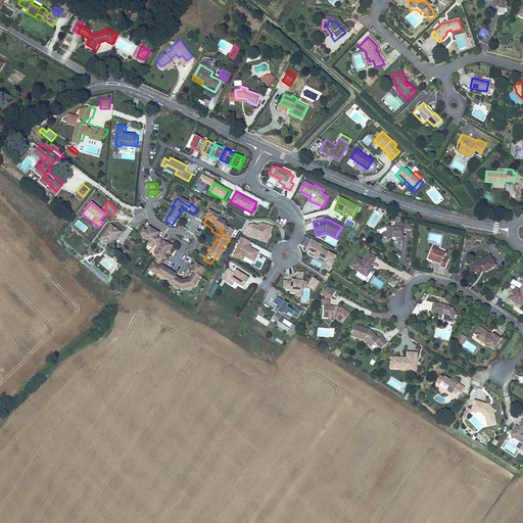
[(258,225),(254,224),(249,238),(269,244),(275,226),(262,222),(258,225)]
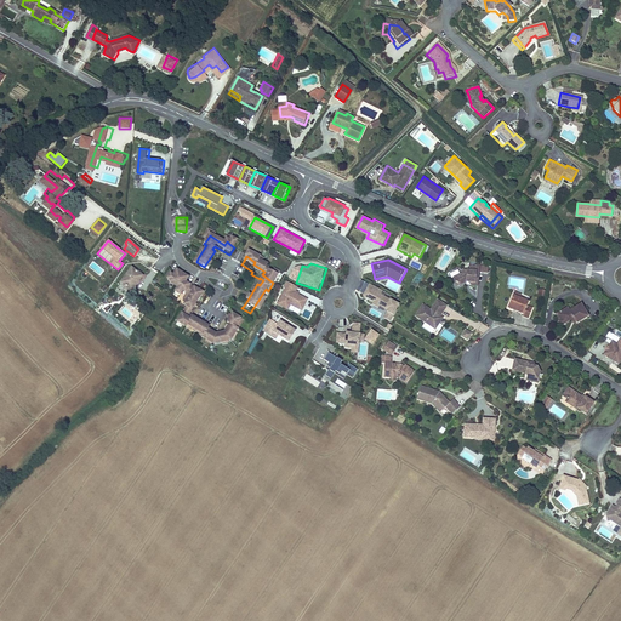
[(477,286),(479,266),(468,266),(468,271),(462,271),(462,273),(453,278),(456,285),(465,281),(471,283),(472,285),(477,286)]
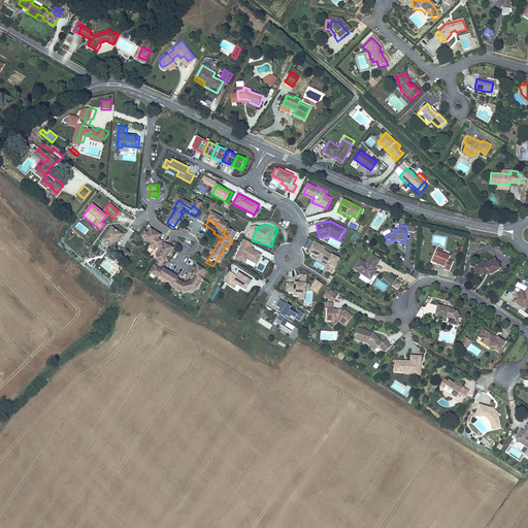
[(114,237),(118,232),(110,227),(102,240),(111,246),(117,239),(114,237)]
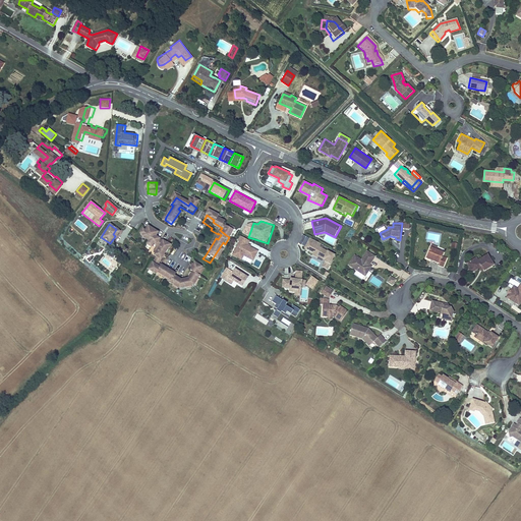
[(146,226),(142,231),(138,235),(138,236),(145,240),(142,244),(147,246),(149,243),(155,247),(149,255),(152,257),(150,262),(151,263),(153,264),(163,249),(164,249),(166,246),(163,243),(162,244),(152,236),(155,232),(146,226)]
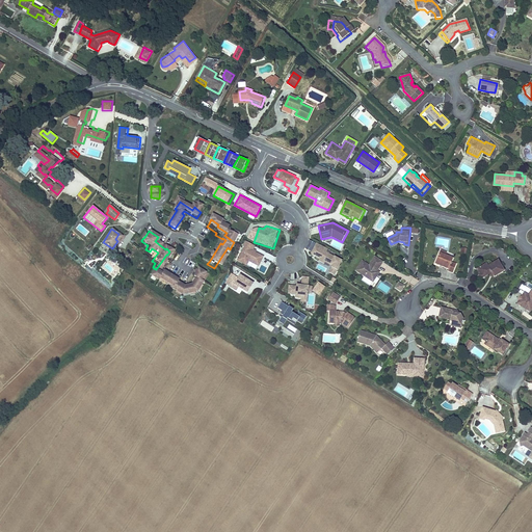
[(258,247),(246,241),(243,246),(245,248),(239,261),(248,265),(250,262),(261,268),(267,256),(256,249),(258,247)]
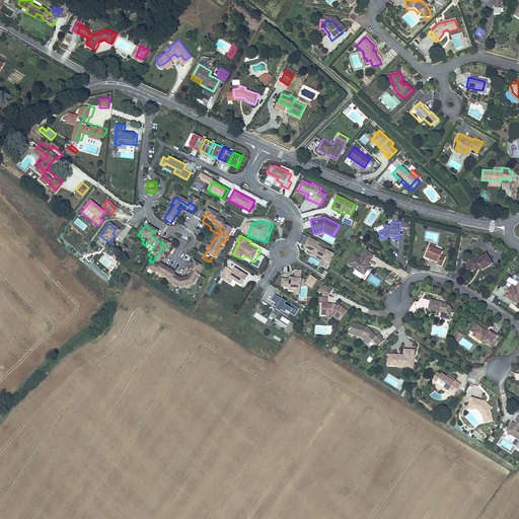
[(334,251),(310,238),(306,247),(315,252),(314,254),(324,261),(321,267),(327,271),(336,257),(334,251)]
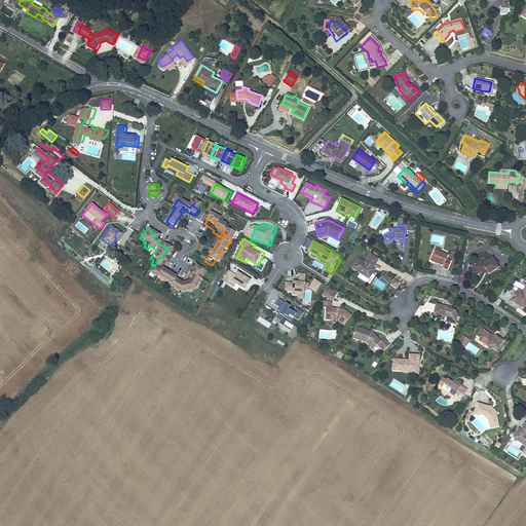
[(441,252),(435,249),(430,260),(443,266),(443,267),(448,270),(452,260),(447,258),(448,255),(441,252)]
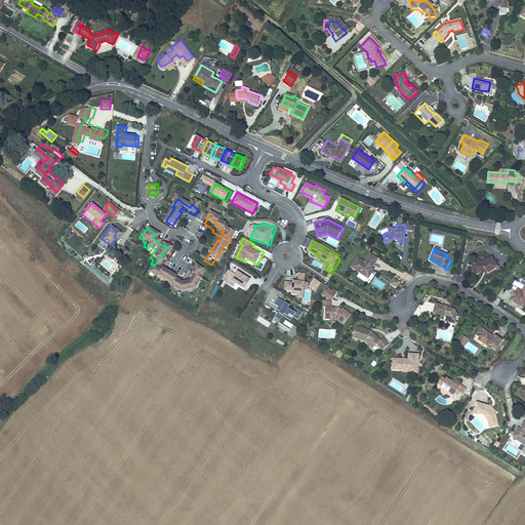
[(373,263),(374,264),(378,257),(369,252),(364,260),(357,256),(351,266),(368,278),(374,268),(372,267),(371,266),(373,263)]
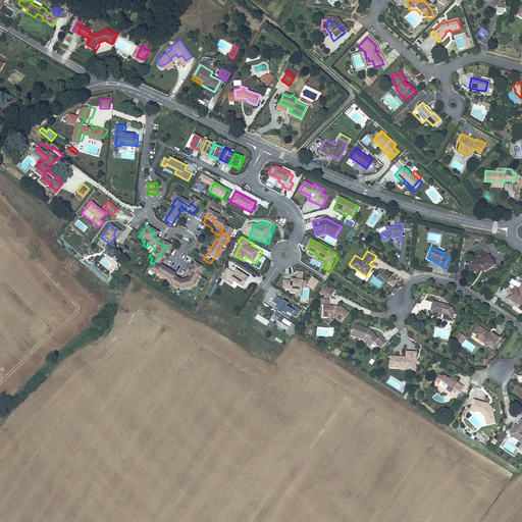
[(468,263),(470,268),(473,266),(475,270),(479,268),(480,270),(483,269),(484,270),(494,265),(489,254),(478,260),(477,258),(468,263)]
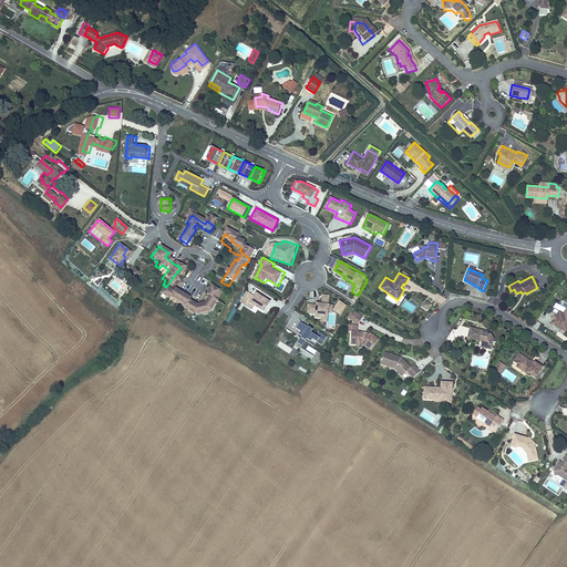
[(183,299),(166,287),(164,286),(162,288),(161,286),(156,291),(158,294),(158,295),(162,298),(164,296),(178,306),(176,309),(186,316),(202,313),(209,303),(207,302),(209,298),(213,295),(206,290),(200,297),(202,299),(197,306),(188,307),(182,302),(183,299)]
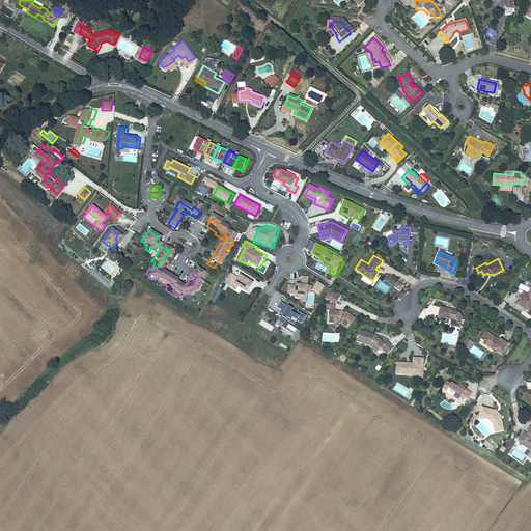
[(254,281),(241,273),(238,276),(231,272),(225,283),(238,290),(240,286),(248,291),(254,281)]
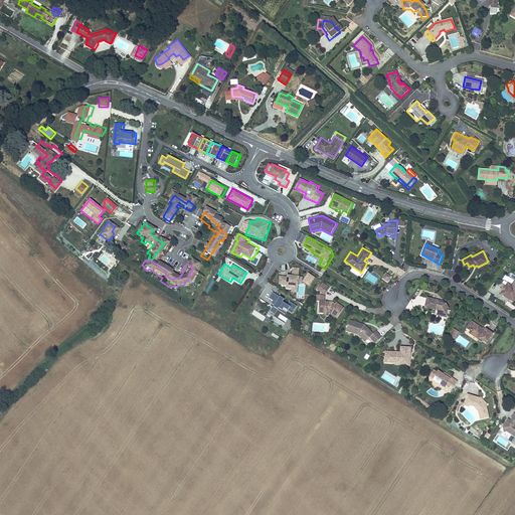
[(288,277),(279,277),(279,286),(287,286),(287,289),(292,289),(292,293),(299,293),(299,287),(305,287),(305,277),(303,277),(303,269),(294,269),(293,275),(288,275),(288,277)]
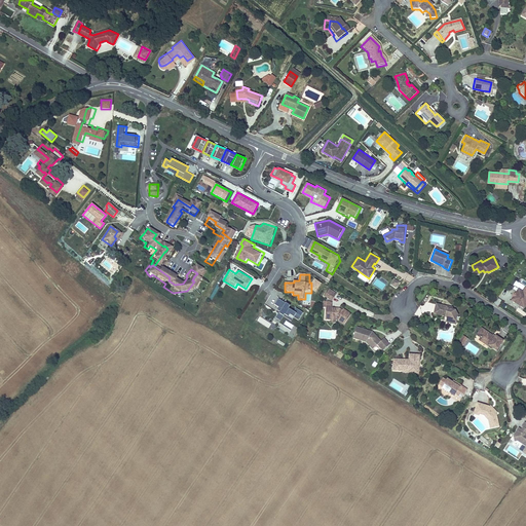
[(396,288),(400,282),(393,278),(389,284),(396,288)]
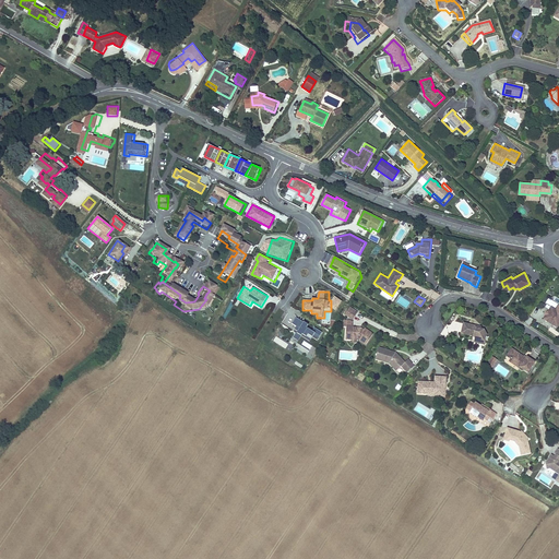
[(545,314),(543,318),(557,328),(558,323),(558,304),(556,308),(551,305),(547,310),(544,314),(545,314)]
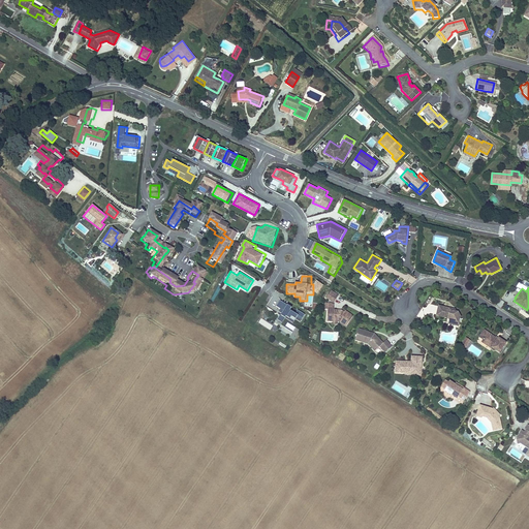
[(330,289),(325,297),(333,302),(338,294),(330,289)]
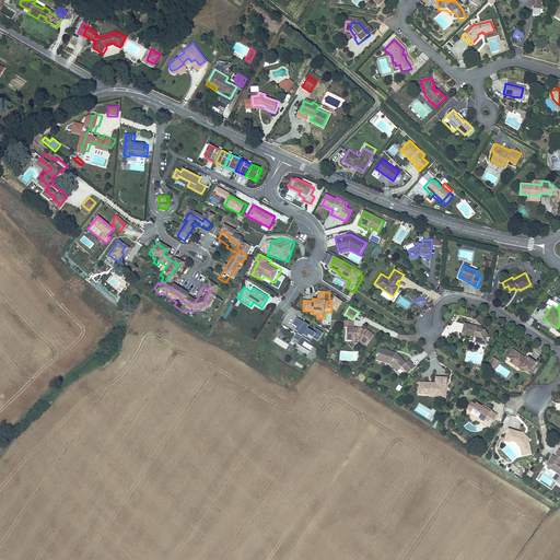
[(303,322),(296,317),(292,324),(301,328),(294,338),(299,340),(302,335),(312,340),(315,335),(321,338),(324,333),(315,327),(314,329),(310,327),(313,323),(305,318),(303,322)]
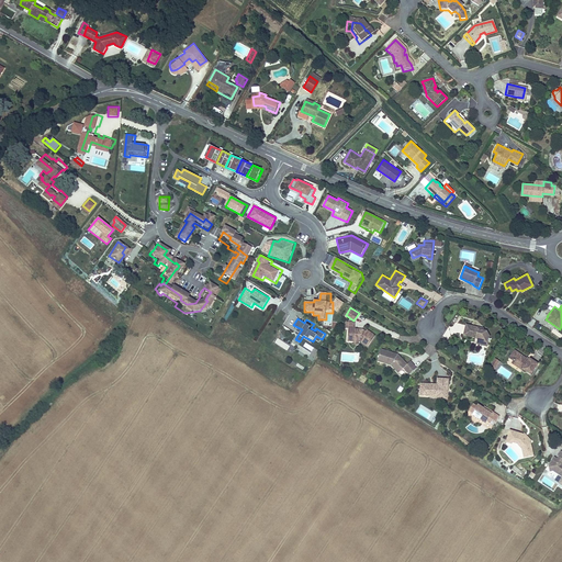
[(348,327),(348,335),(353,336),(353,339),(360,339),(368,345),(375,334),(368,328),(366,332),(362,328),(355,327),(355,322),(346,321),(346,327),(348,327)]
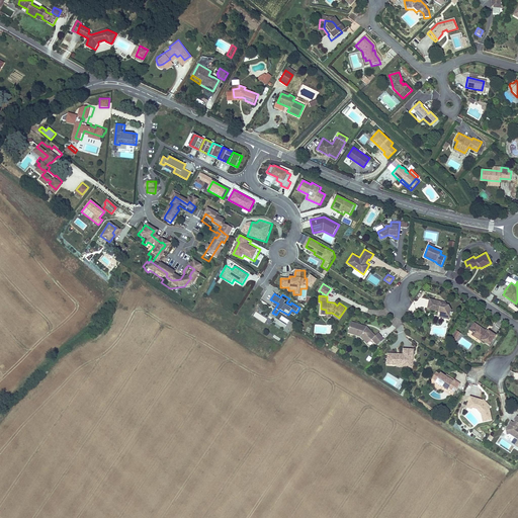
[(441,305),(441,303),(429,299),(427,309),(438,312),(440,314),(443,315),(444,317),(449,318),(451,311),(448,307),(445,306),(441,305)]
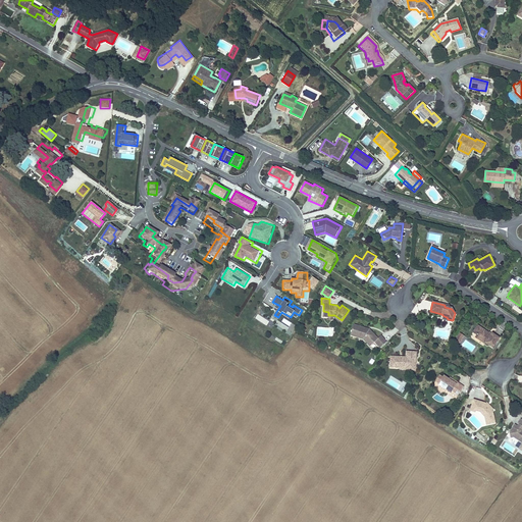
[(257,315),(255,319),(267,324),(269,320),(257,315)]
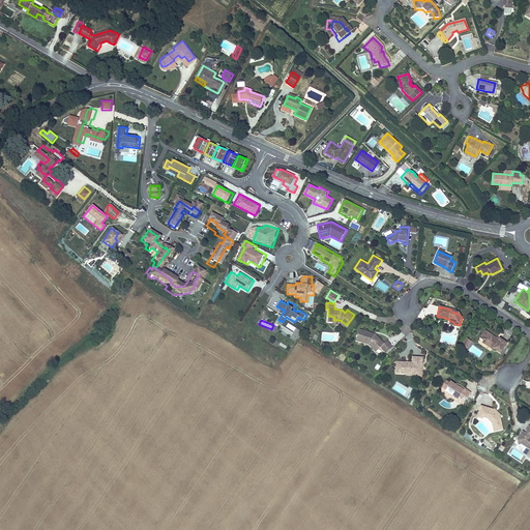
[(294,331),(296,327),(288,323),(286,327),(294,331)]
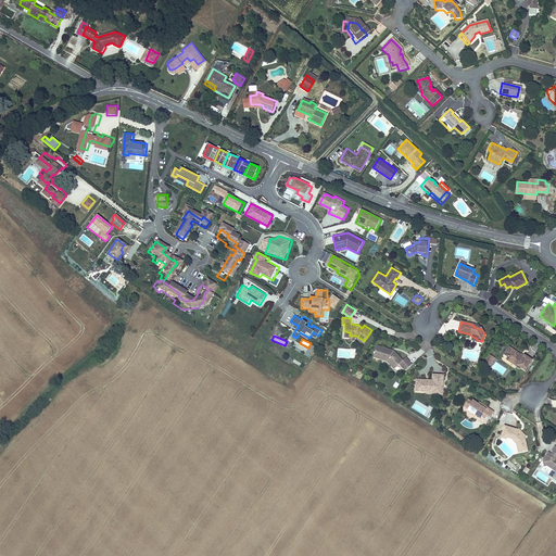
[(374,356),(383,358),(384,356),(389,358),(394,365),(397,362),(399,364),(405,370),(413,364),(407,357),(403,361),(394,351),(393,352),(390,350),(390,349),(377,345),(374,356)]
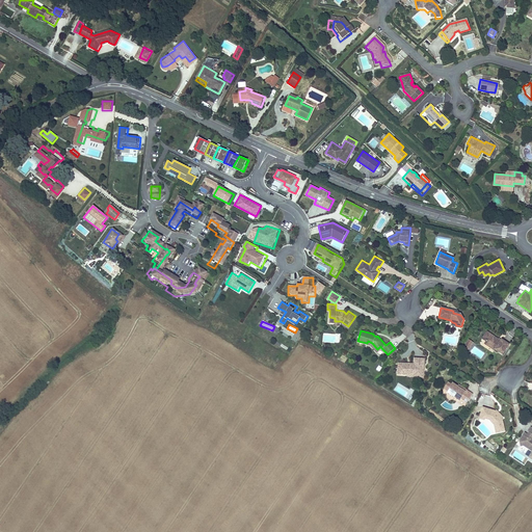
[(482,338),(486,341),(491,345),(490,347),(495,349),(495,348),(502,353),(508,344),(501,339),(500,342),(498,340),(499,339),(486,331),(482,338)]
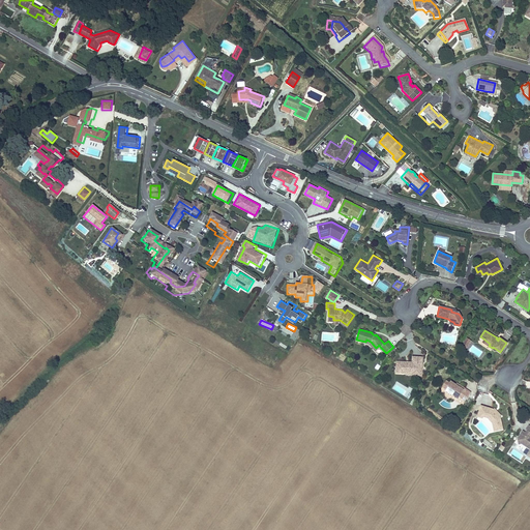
[(472,341),(467,337),(462,345),(466,348),(472,341)]
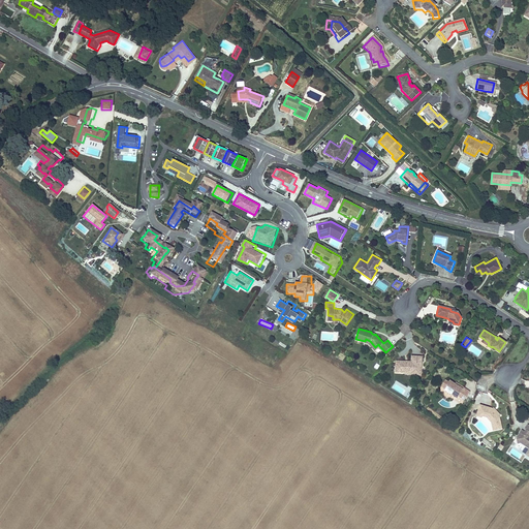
[(366,339),(365,341),(368,343),(374,350),(379,346),(378,344),(375,347),(370,341),(366,339)]
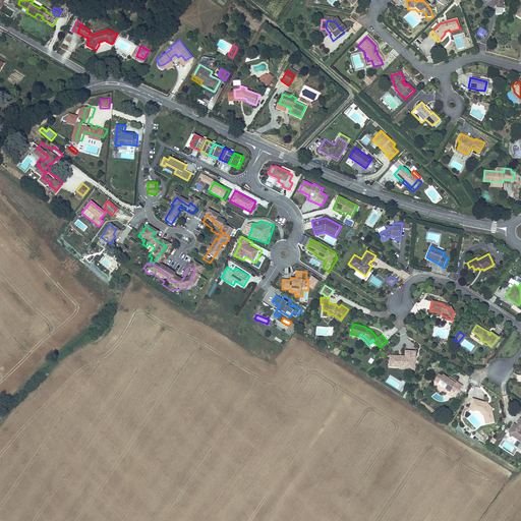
[(399,357),(399,355),(390,354),(390,366),(398,366),(408,366),(408,364),(414,364),(415,350),(405,350),(405,355),(402,355),(402,357),(399,357)]
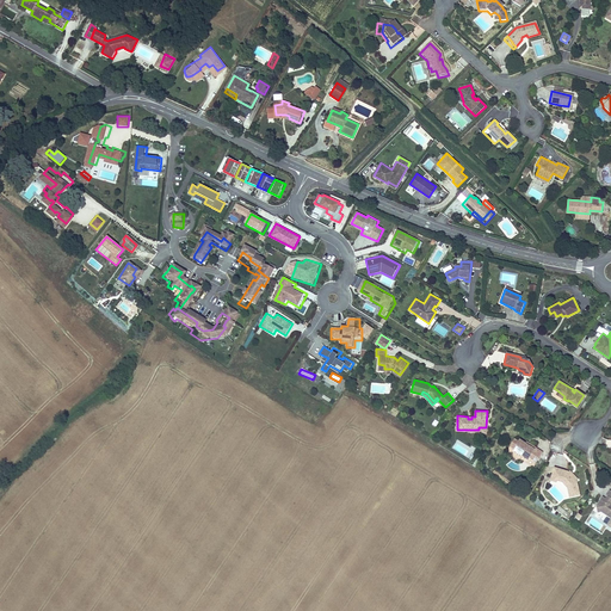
[(543,451),(535,446),(534,449),(524,443),(518,439),(517,440),(513,449),(512,450),(526,460),(529,457),(536,462),(543,451)]
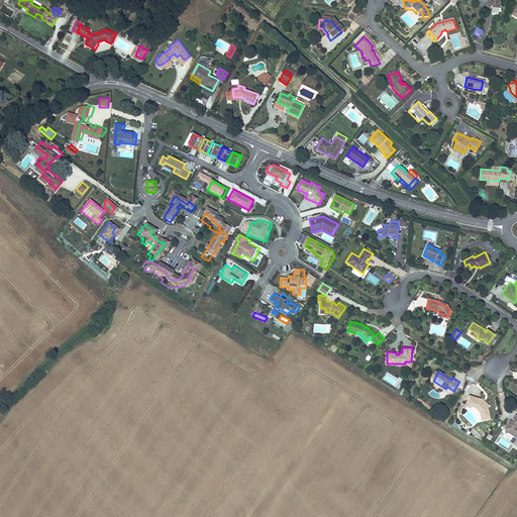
[(484,402),(481,399),(482,399),(469,395),(464,406),(471,408),(472,406),(475,407),(480,412),(481,421),(491,418),(489,408),(488,406),(487,407),(483,403),(484,402)]
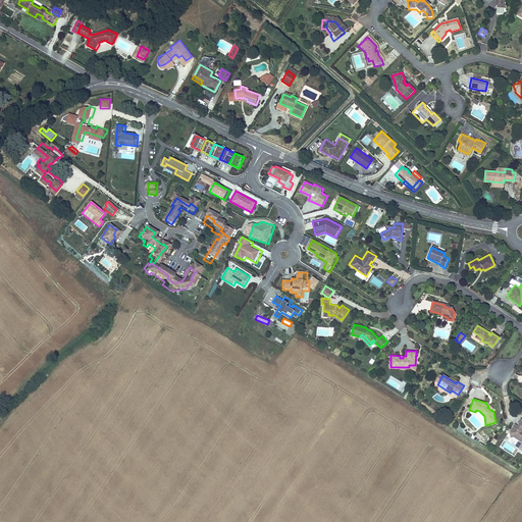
[(521,419),(520,419),(517,423),(518,424),(517,425),(516,428),(513,426),(509,431),(513,432),(514,436),(521,441),(521,419)]
